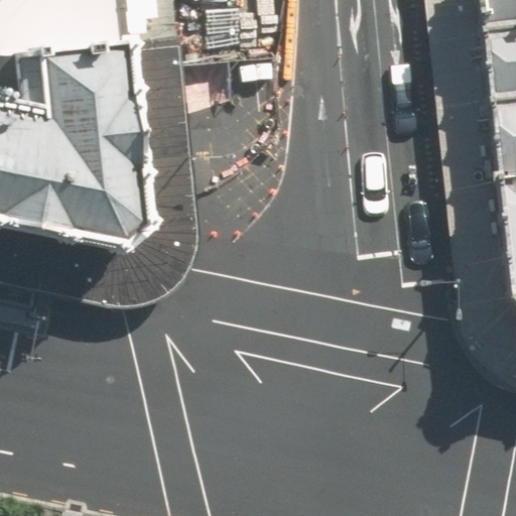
[(0,0),(0,57),(19,56),(113,44),(110,0),(0,0)]
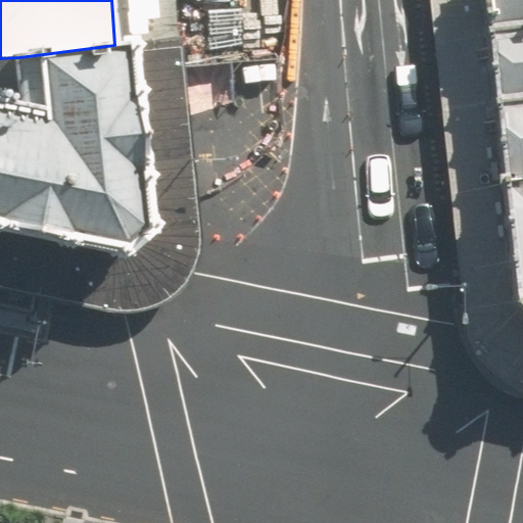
[(175,40),(171,0),(111,0),(114,45),(175,40)]
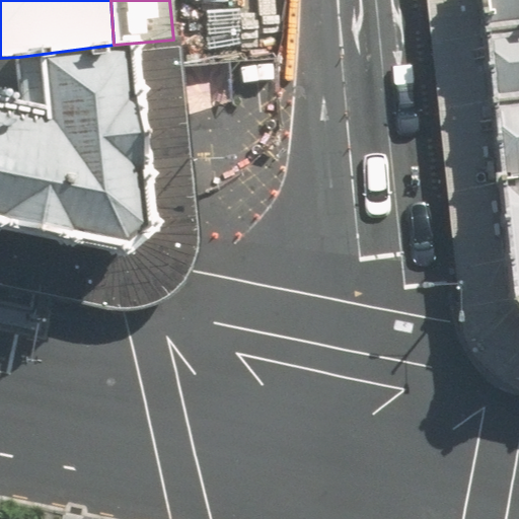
[(518,310),(518,309),(505,182),(484,0),(425,0),(460,334),(464,342),(473,356),(483,368),(494,377),(508,388),(518,393),(518,310)]
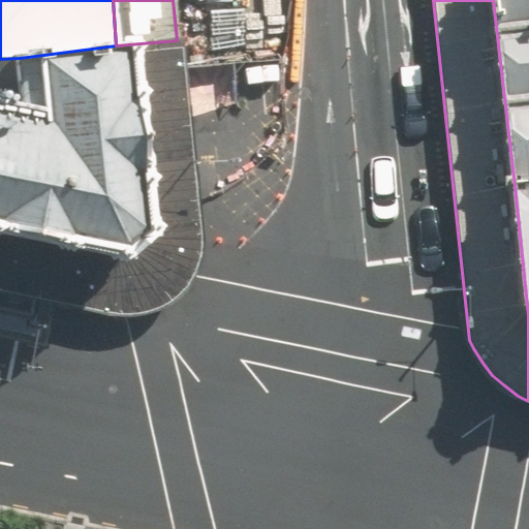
[(528,0),(493,0),(515,186),(528,184),(528,0)]
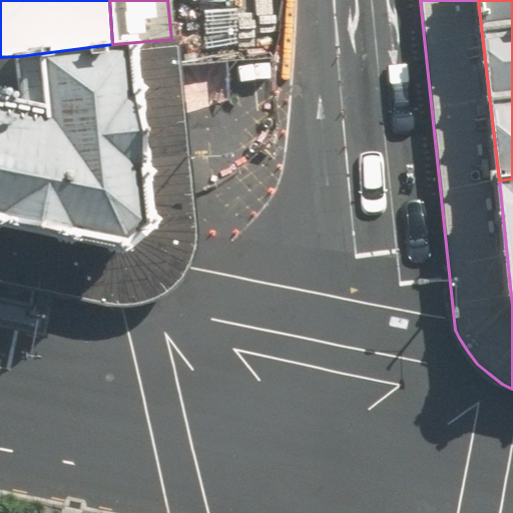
[(191,226),(171,39),(112,44),(131,218),(109,244),(0,222),(0,285),(108,306),(119,307),(128,306),(136,304),(149,300),(161,294),(171,287),(182,273),(186,264),(190,248),(191,239),(191,226)]
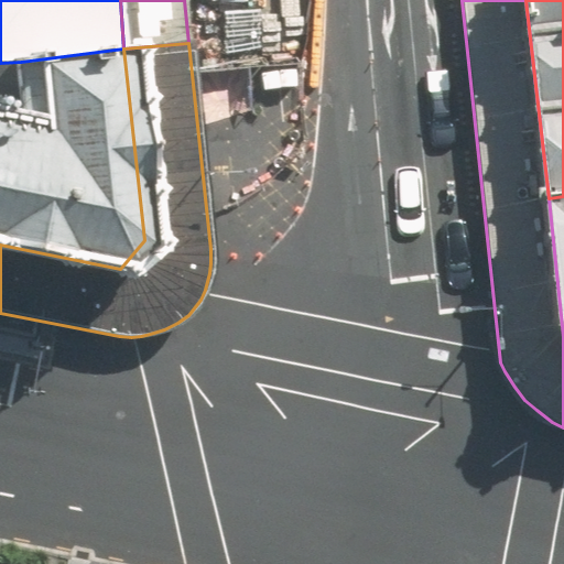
[(0,109),(0,245),(120,269),(144,240),(123,49),(21,62),(25,115),(0,109)]
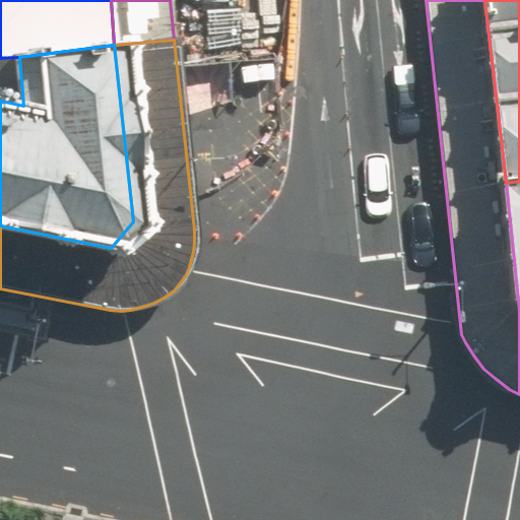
[(519,311),(519,181),(506,183),(519,310),(519,311)]
